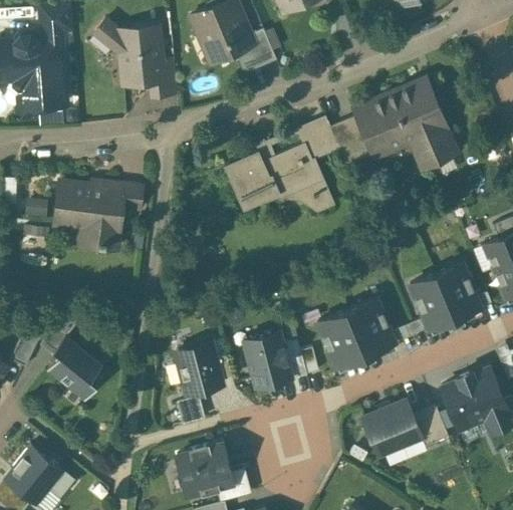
[(234,0),(229,0),(190,17),(199,38),(206,35),(217,61),(243,50),(252,71),(276,61),(263,29),(249,35),(234,0)]
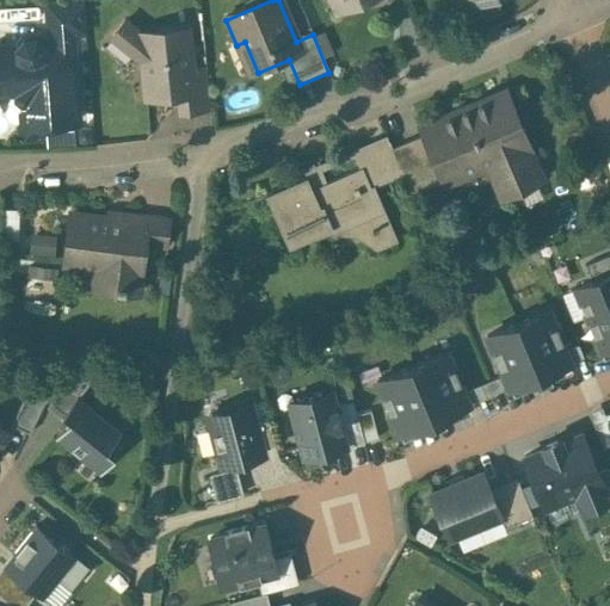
[(342,0),(346,11),(373,0),(342,0)]
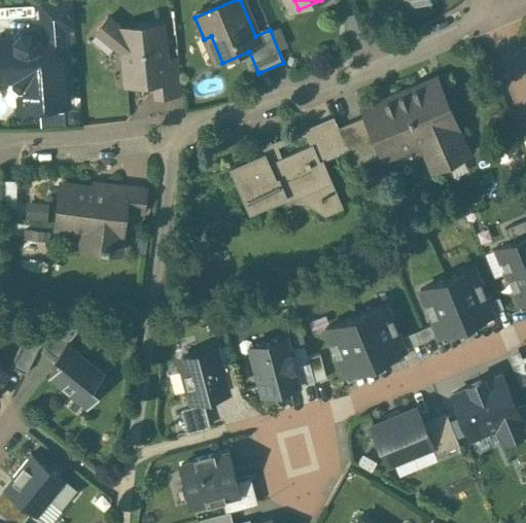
[(422,0),(410,5),(397,10),(404,25),(432,13),(426,0),(422,0)]
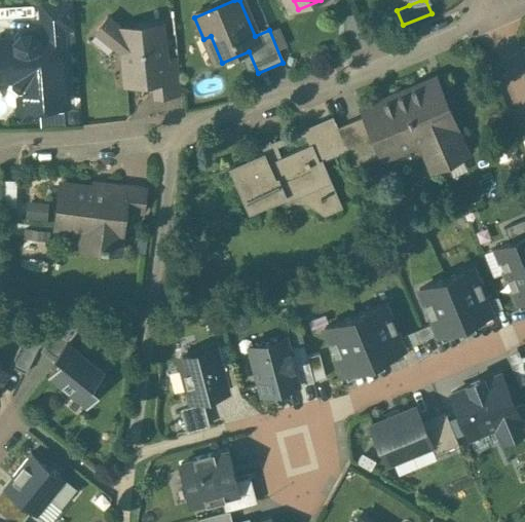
[(40,35),(63,34),(75,33),(73,3),(37,4),(40,35)]
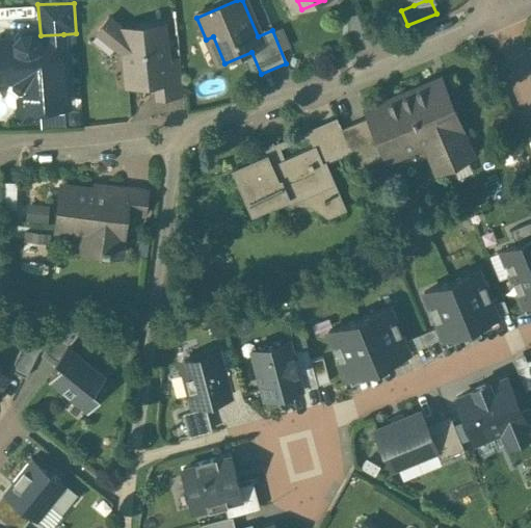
[(161,28),(123,31),(112,45),(124,55),(122,58),(123,67),(126,71),(128,87),(155,85),(166,84),(164,63),(161,28)]
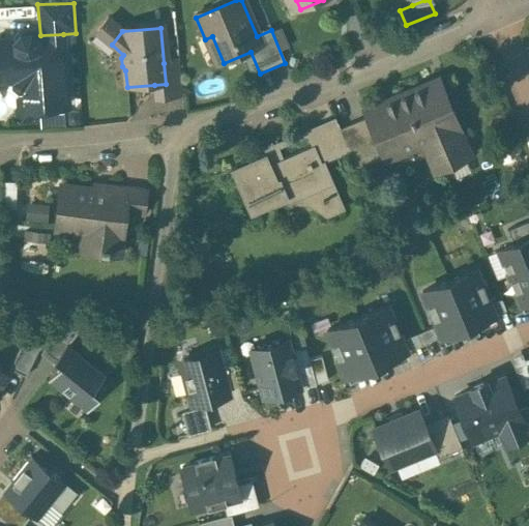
[(68,108),(63,34),(40,35),(0,38),(0,82),(13,82),(16,112),(68,108)]
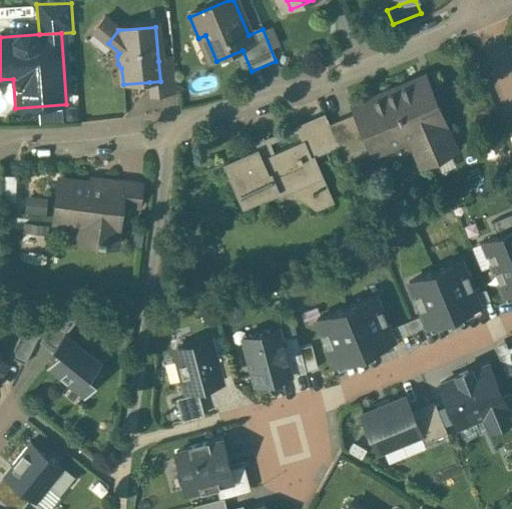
[(173,60),(158,61),(160,81),(149,82),(151,96),(176,94),(173,60)]
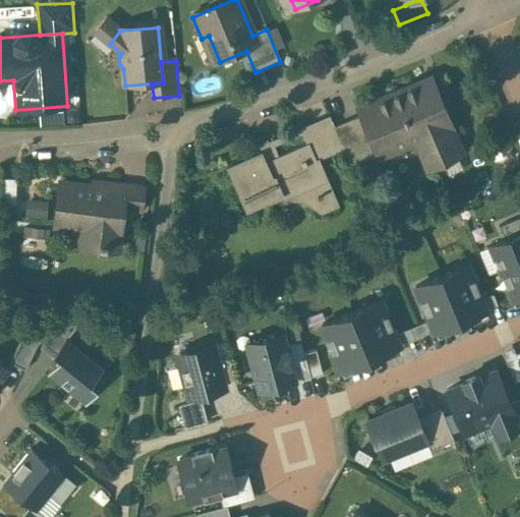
[(399,95),(359,112),(362,118),(374,148),(417,129),(432,167),(461,155),(450,129),(451,129),(432,85),(401,99),(399,95)]
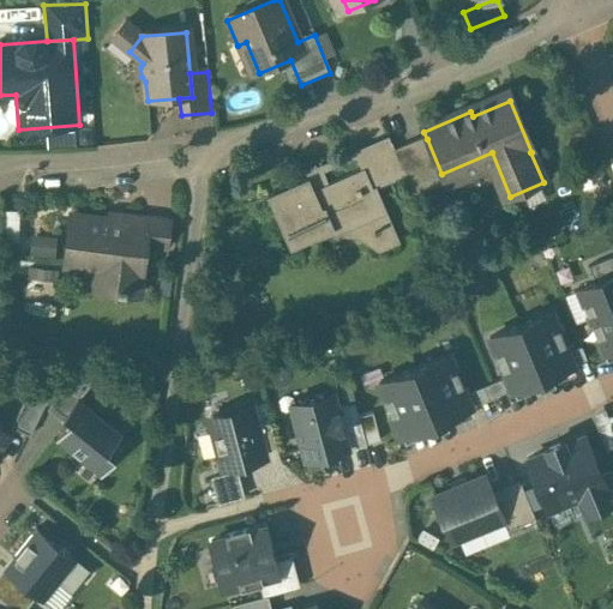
[(427,139),(394,152),(404,179),(413,199),(446,185),(442,174),(427,139)]
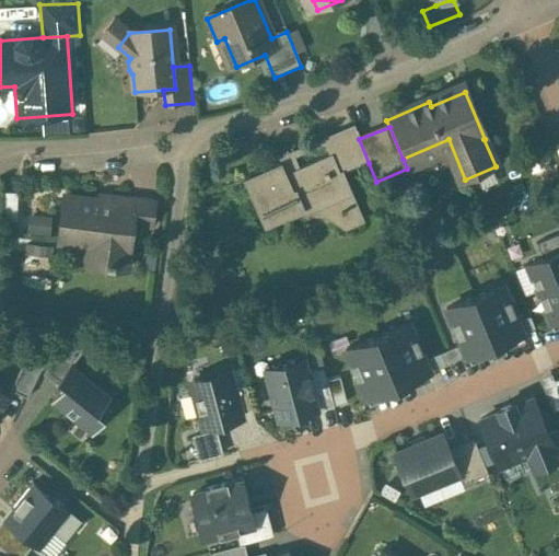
[(356,132),(325,146),(329,158),(337,176),(369,163),(359,139),(356,132)]
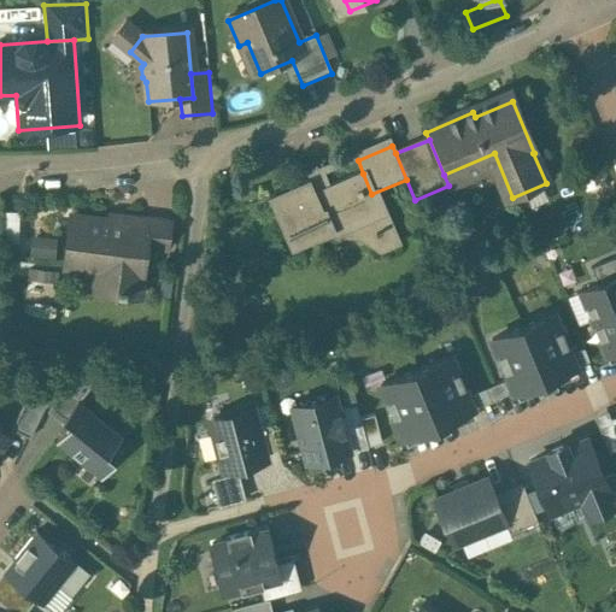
[(363,174),(315,193),(310,182),(269,200),(292,252),(333,235),(335,241),(359,230),(373,239),(388,231),(387,230),(389,219),(381,212),(381,201),(371,194),(363,174)]
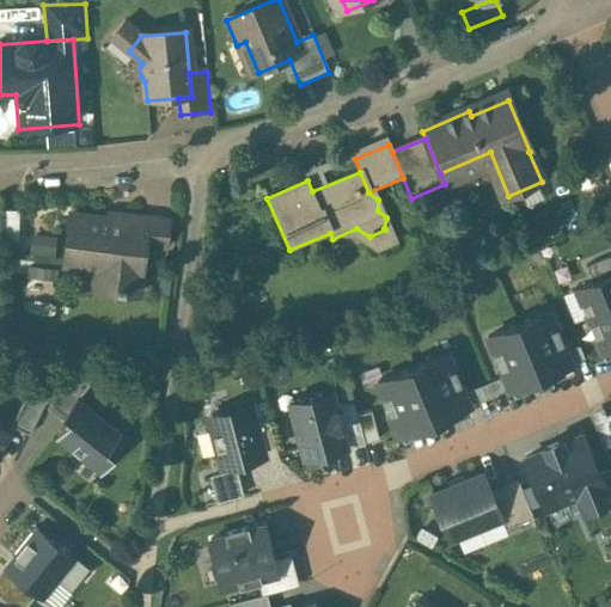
[(72,219),(71,219),(65,267),(66,267),(99,271),(117,294),(118,293),(139,296),(144,249),(146,249),(165,251),(169,221),(122,215),(121,215),(112,224),(72,219)]
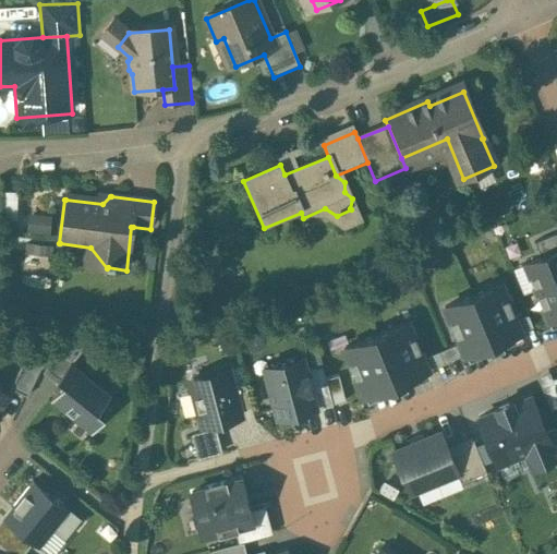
[(53,233),(55,215),(33,214),(31,232),(53,233)]
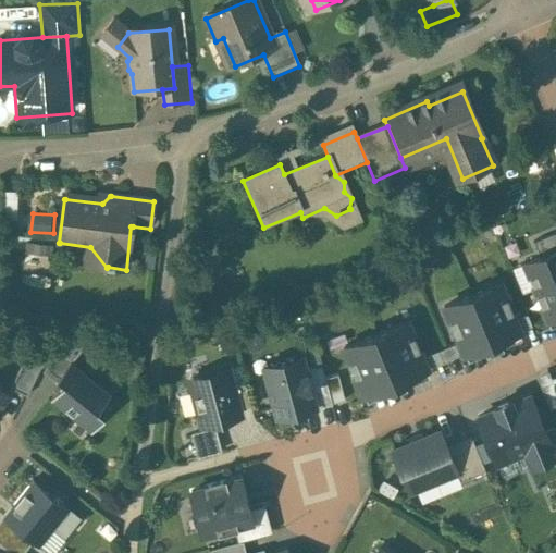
[(555,252),(526,266),(548,322),(555,319),(555,252)]
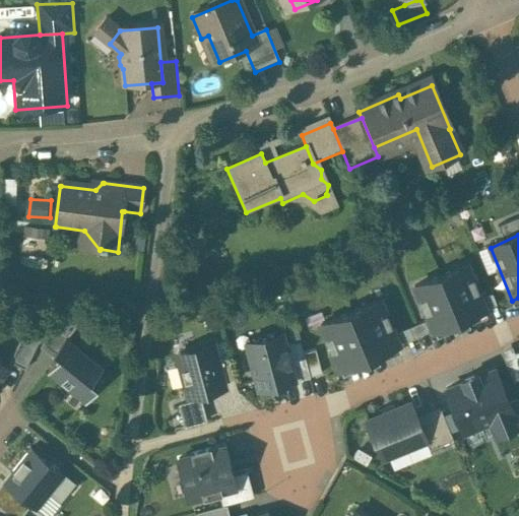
[(468,267),(415,288),(434,333),(487,311),(468,267)]
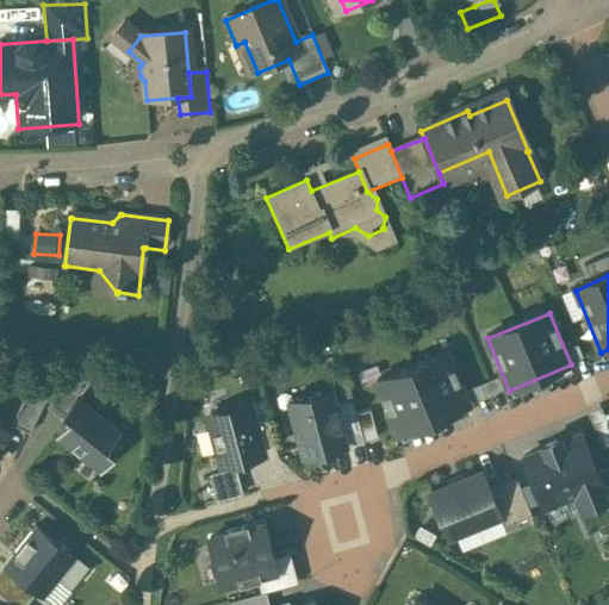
[(470,407),(447,355),(377,384),(398,436),(470,407)]
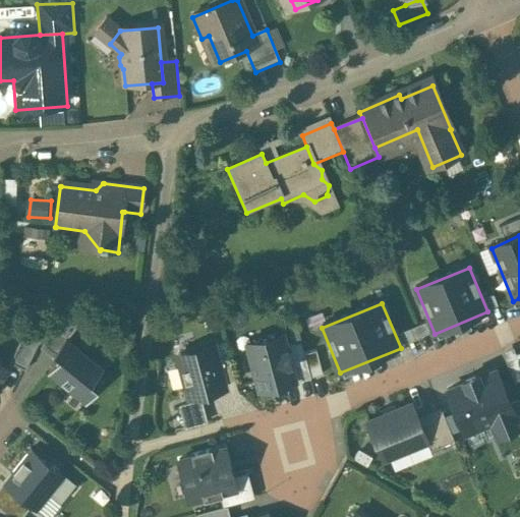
[(83,321),(51,320),(40,341),(39,344),(40,345),(40,344),(54,355),(65,340),(66,341),(83,321)]
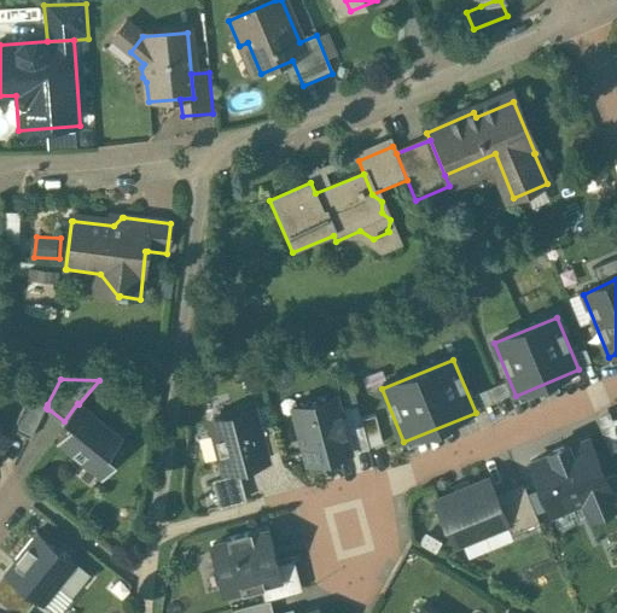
[(337,395),(289,409),(307,471),(355,455),(337,395)]
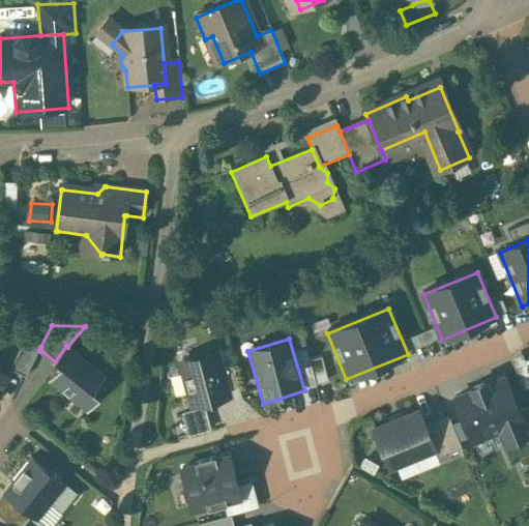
[(40,347),(25,340),(9,371),(26,379),(39,350),(40,347)]
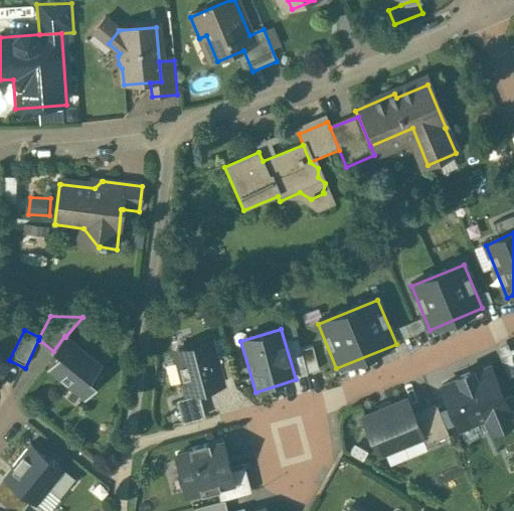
[(65,337),(64,336),(53,351),(59,356),(46,371),(84,402),(97,387),(91,382),(103,367),(65,337)]
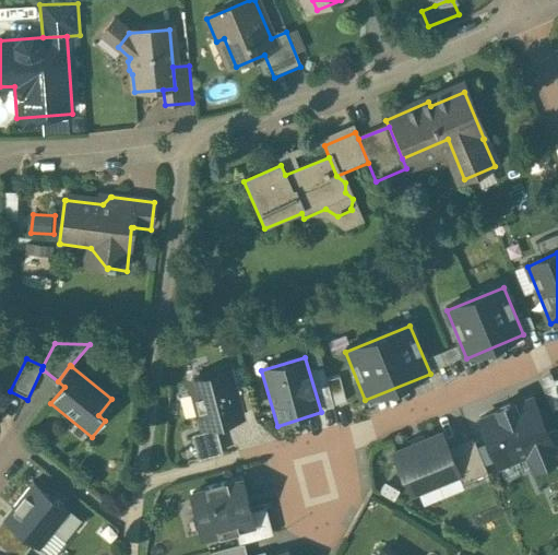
[(187,381),(200,434),(246,422),(232,369),(187,381)]
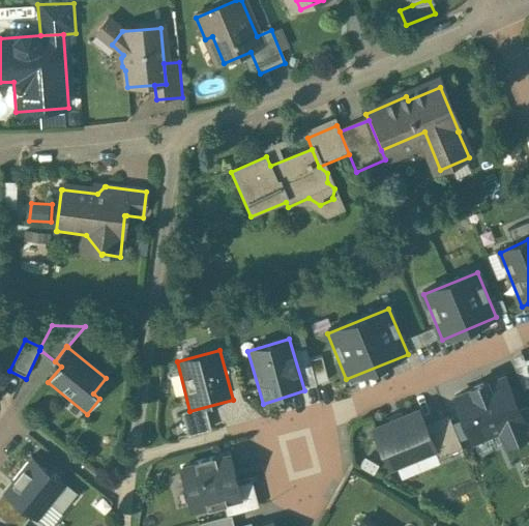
[(500,379),(456,396),(477,446),(522,430),(500,379)]
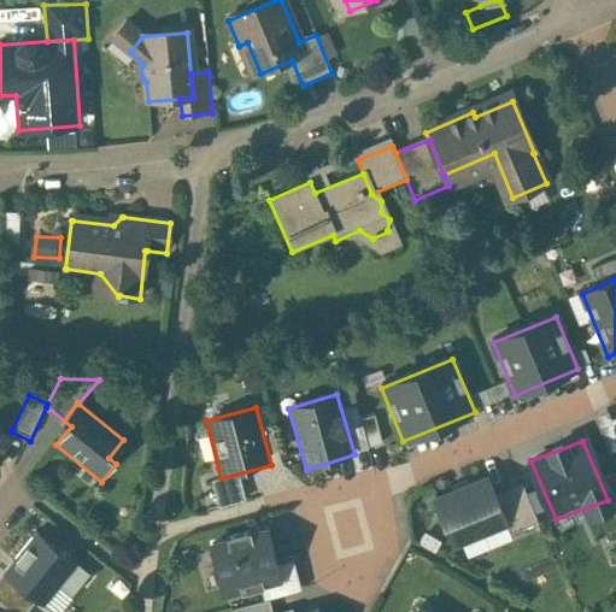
[(488,478),(435,501),(438,507),(445,525),(455,549),(508,529),(509,528),(499,504),(498,504),(496,496),(491,484),(488,478)]
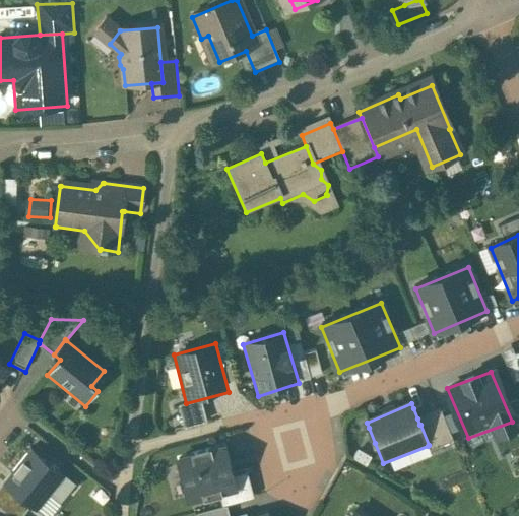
[(440,409),(417,418),(419,425),(420,425),(429,445),(428,446),(431,453),(454,443),(440,409)]
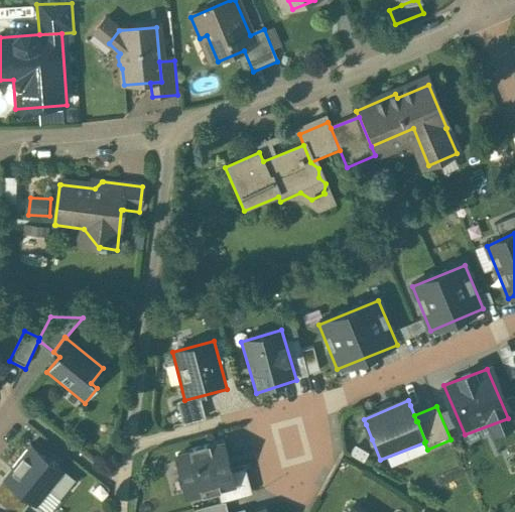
[(66,473),(31,445),(11,472),(18,477),(11,487),(37,508),(66,473)]
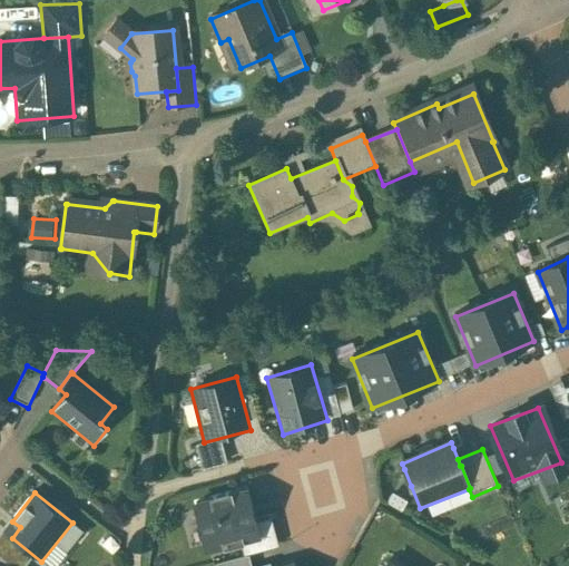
[(214,501),(196,506),(208,552),(226,547),(242,543),(251,539),(248,529),(256,527),(247,493),(229,497),(229,496),(214,500),(214,501)]
